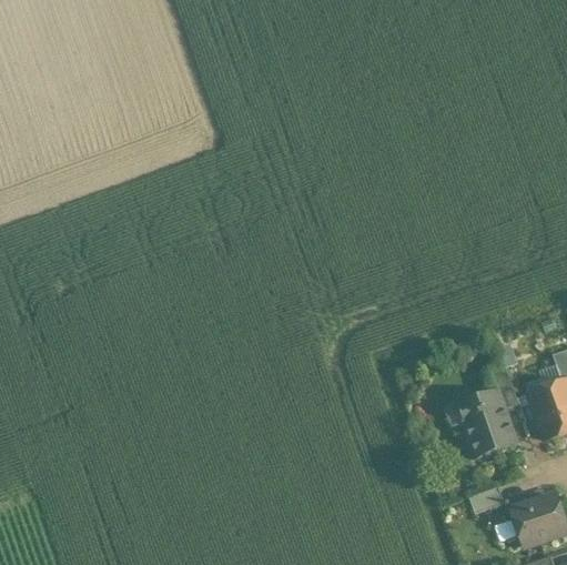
[(566,349),(552,354),(560,382),(566,380),(566,349)]
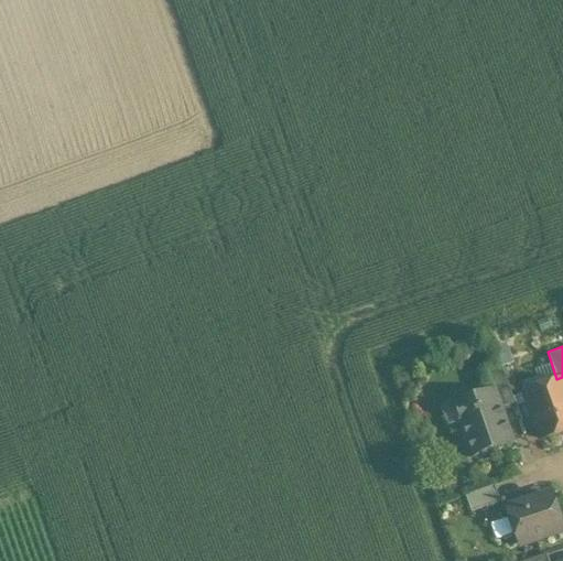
[(501,364),(485,369),(491,388),(493,388),(499,407),(513,401),(512,396),(501,364)]
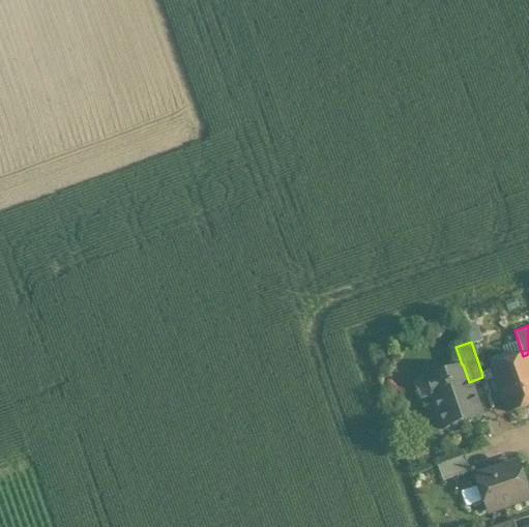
[(528,354),(523,356),(509,361),(512,369),(495,375),(500,390),(507,410),(528,402),(528,354)]
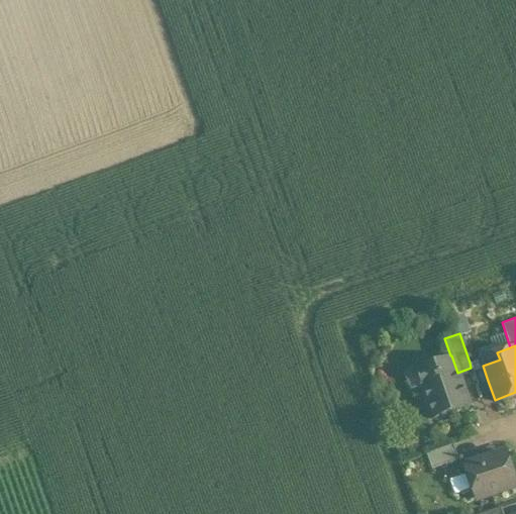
[(442,356),(438,357),(437,361),(415,368),(432,416),(438,413),(441,415),(445,413),(447,410),(453,408),(455,409),(460,408),(461,405),(469,403),(457,373),(451,355),(450,355),(445,357),(442,356)]
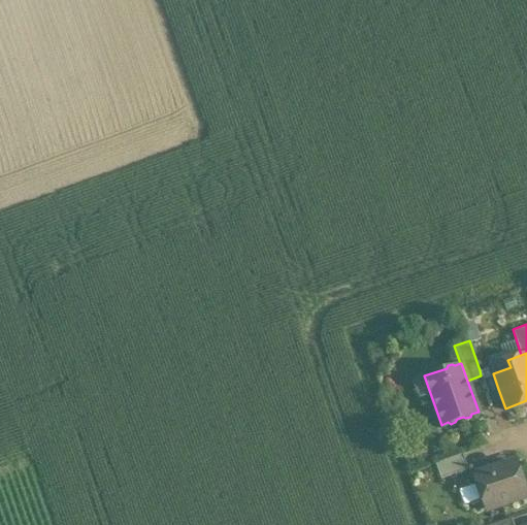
[(491,366),(480,370),(481,375),(487,392),(498,389),(493,373),(491,366)]
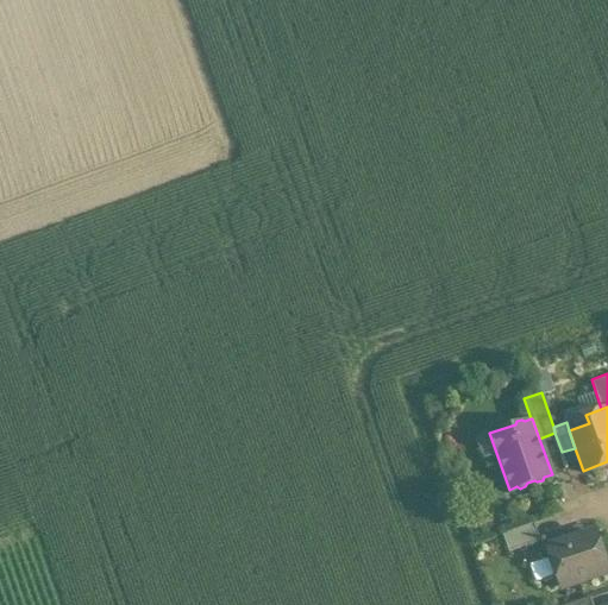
[(532,521),(501,531),(507,549),(539,539),(532,521)]
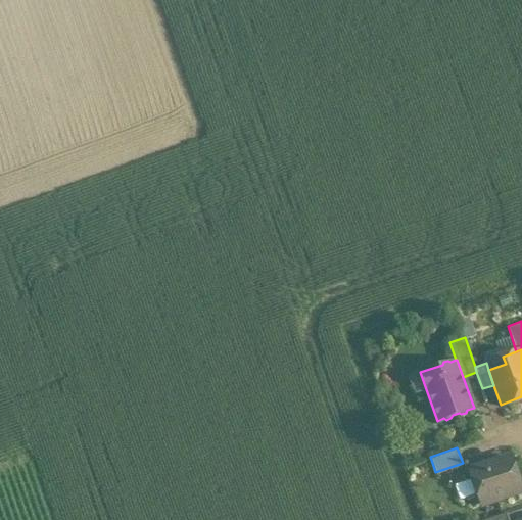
[(511,456),(469,470),(480,503),(521,488),(511,456)]
